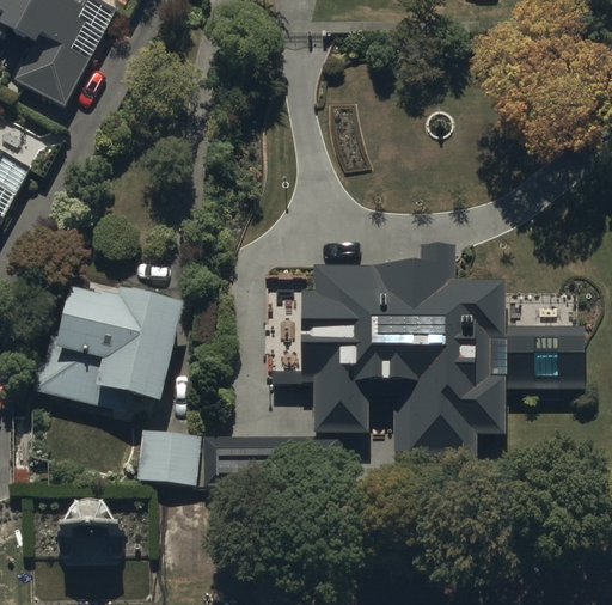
[(0,0),(0,34),(2,30),(32,46),(16,78),(68,105),(115,17),(106,12),(112,0),(0,0)]
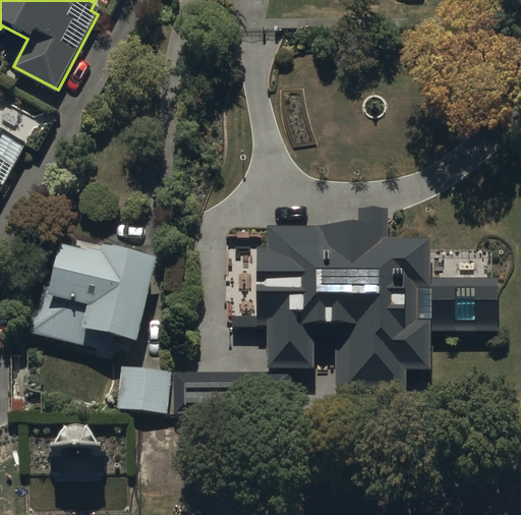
[(0,187),(22,147),(2,135),(5,131),(0,128),(0,187)]
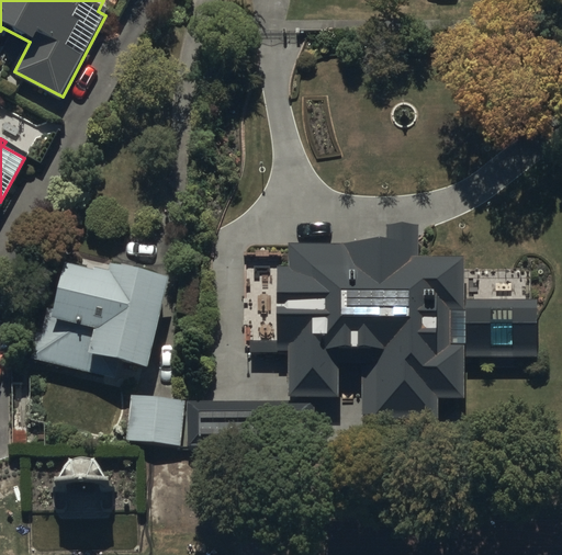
[(287,398),(312,398),(338,398),(338,354),(360,354),(360,415),(371,415),(371,420),(436,420),(436,399),(463,399),(463,344),(452,344),(452,309),(463,309),(463,256),(417,256),(417,225),(384,225),(384,244),(288,245),(288,265),(276,265),(276,349),(287,349),(287,398)]
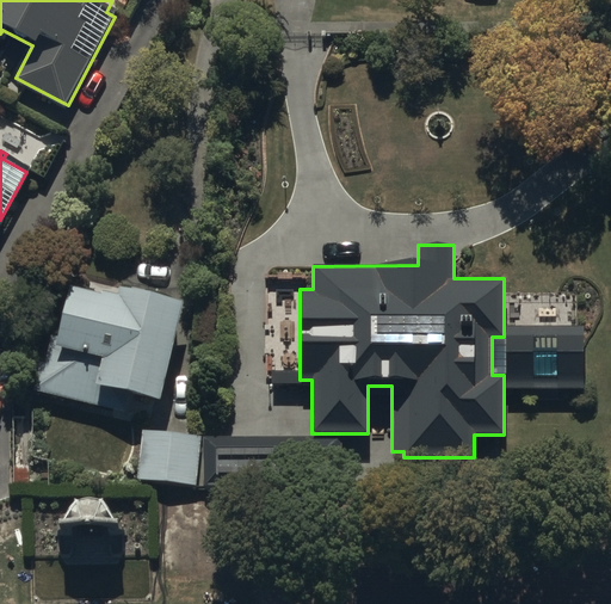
[(88,276),(85,291),(73,289),(61,337),(53,334),(45,362),(41,361),(35,388),(106,407),(110,390),(161,404),(185,307),(122,293),(119,300),(115,299),(119,283),(88,276)]
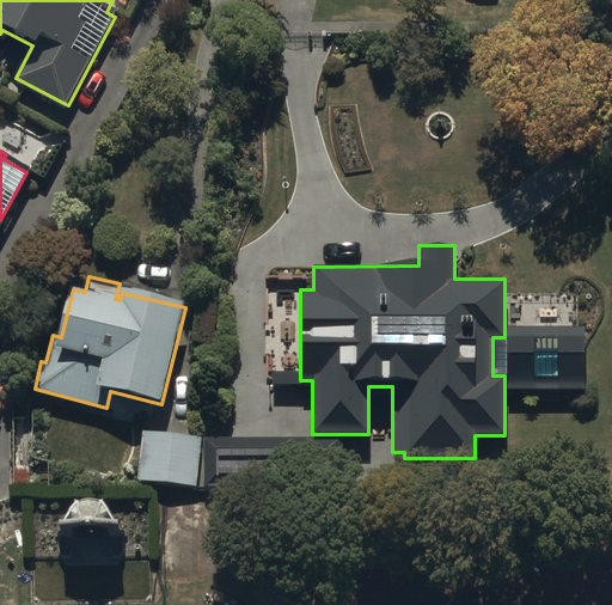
[(583,387),(582,324),(507,325),(507,389),(583,387)]
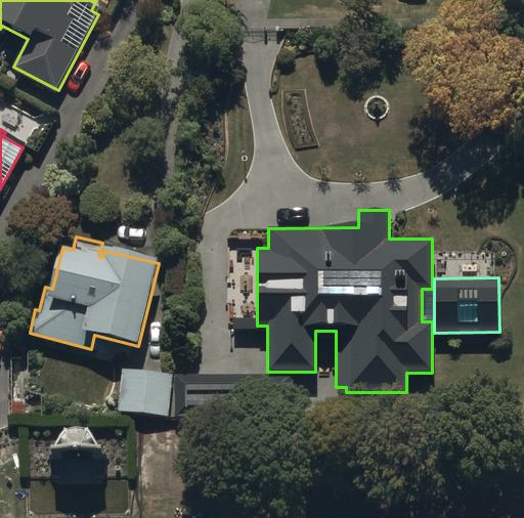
[(122,367),(118,407),(168,413),(171,372),(122,367)]
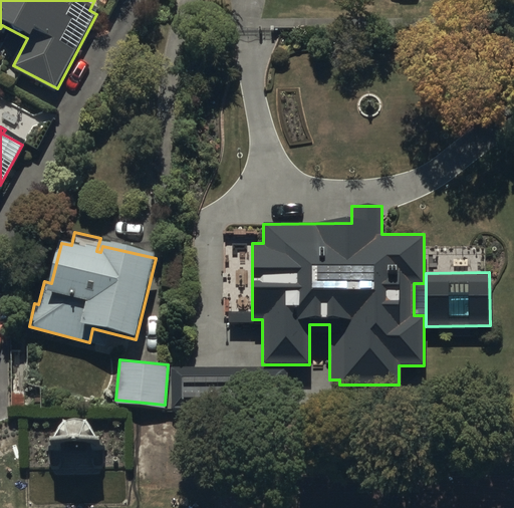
[(285,367),(262,366),(173,366),(173,408),(285,408),(285,367)]
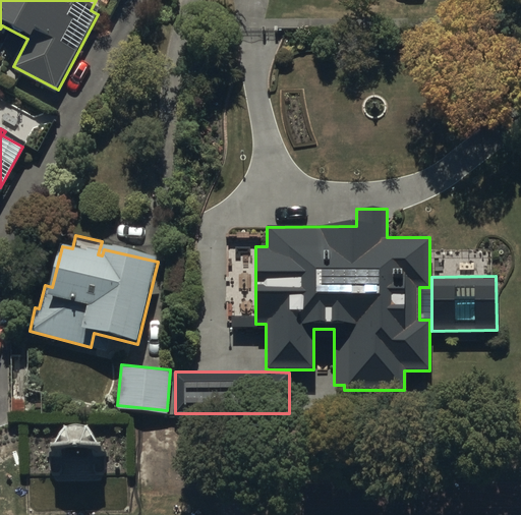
[(47,446),(46,473),(110,472),(110,445),(99,427),(87,420),(69,420),(54,427),(47,446)]
